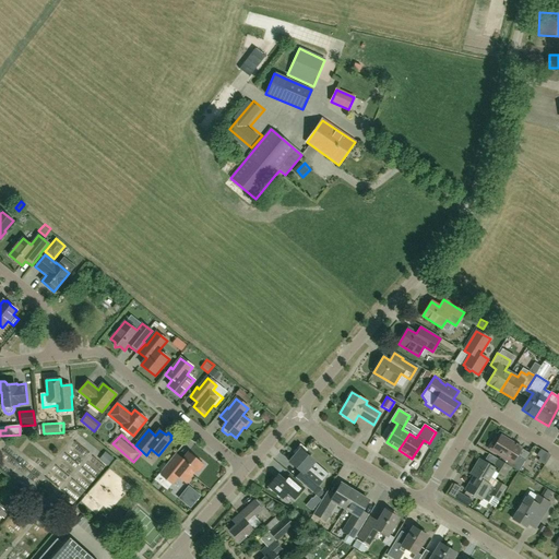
[(511,468),(511,467),(519,472),(525,461),(518,455),(522,449),(501,436),(492,451),(501,456),(499,461),(511,468)]
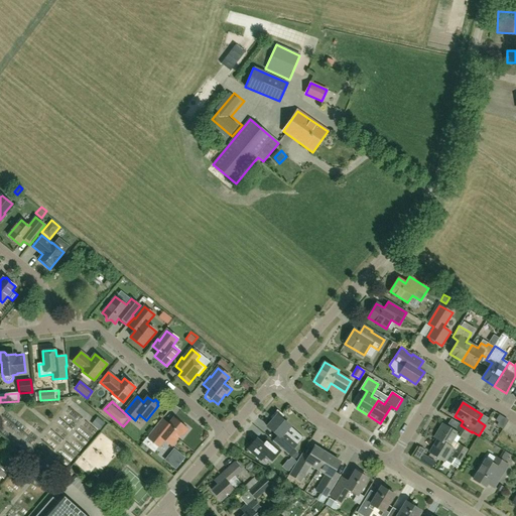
[(272,441),(278,445),(288,456),(297,445),(284,434),(290,426),(281,419),(284,416),(278,410),(271,418),(273,420),(268,427),(277,435),(272,441)]
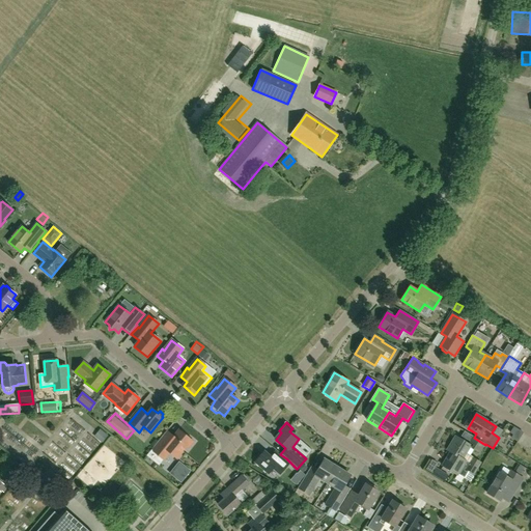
[(519,426),(513,437),(522,441),(527,431),(519,426)]
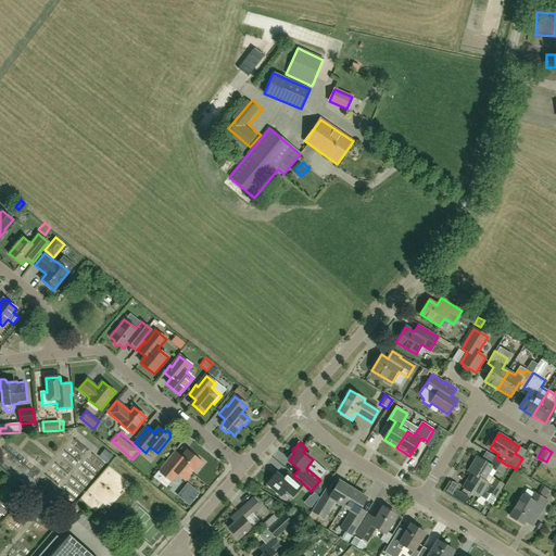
[(168,460),(169,462),(161,474),(159,472),(153,479),(161,484),(166,478),(169,481),(175,472),(178,475),(186,481),(196,469),(198,470),(202,464),(188,452),(184,458),(175,452),(168,460)]
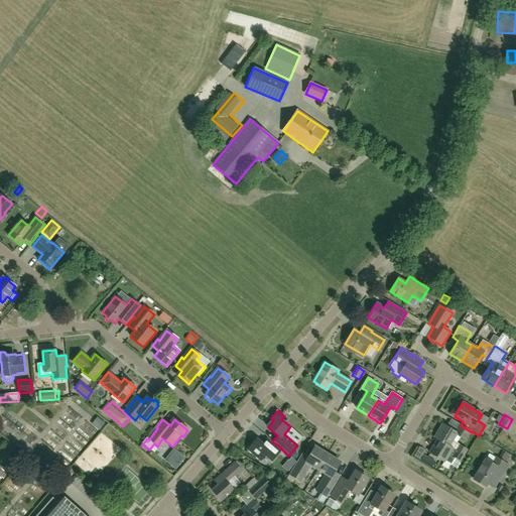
[(461,425),(460,424),(456,430),(460,432),(458,435),(466,441),(472,432),(461,425)]
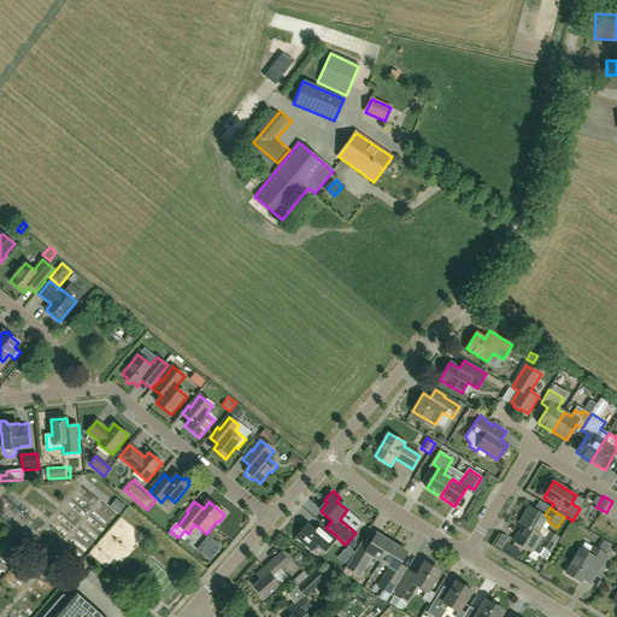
[(524,527),(554,545),(559,539),(541,528),(547,518),(530,509),(521,524),(524,527)]
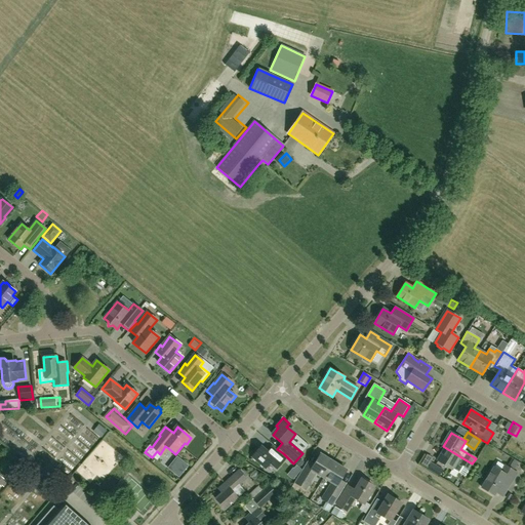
[(267,452),(261,447),(253,457),(266,468),(271,461),(275,465),(283,456),(272,446),(267,452)]
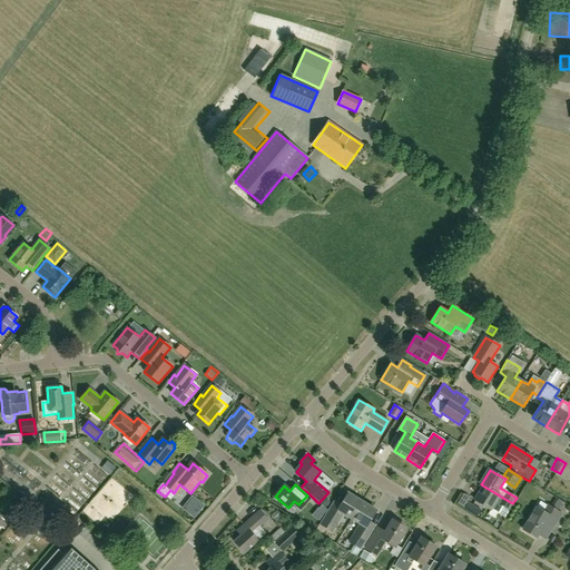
[(504,517),(512,503),(484,487),(475,501),(491,511),(492,509),(504,517)]
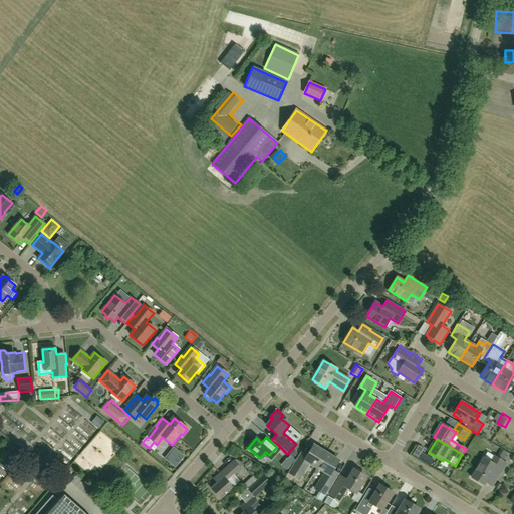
[(314,445),(308,455),(302,451),(289,473),(300,480),(309,464),(317,468),(326,452),(314,445)]
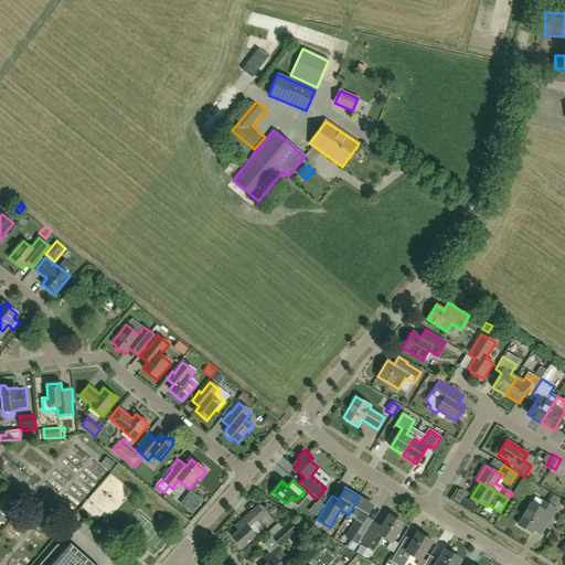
[(193,514),(203,501),(198,496),(187,509),(193,514)]
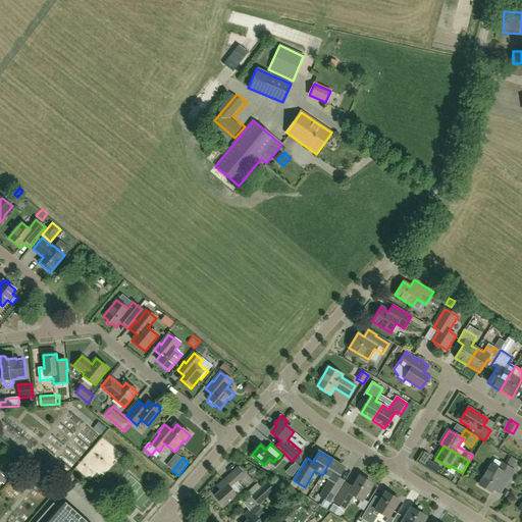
[(331,459),(322,475),(330,480),(320,497),(331,504),(340,490),(338,489),(345,481),(338,477),(345,467),(331,459)]
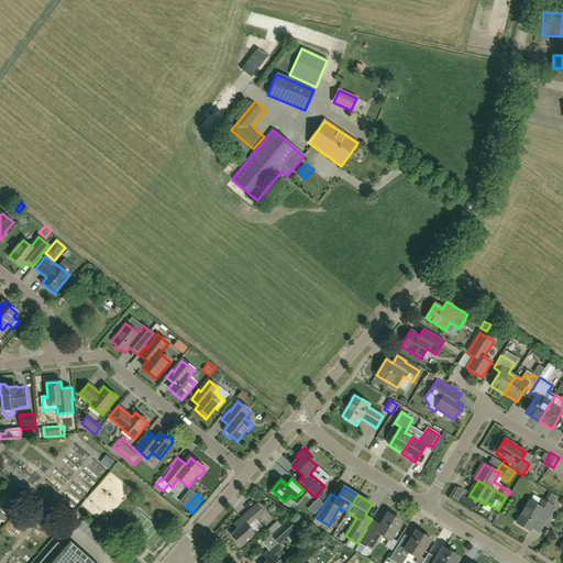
[(461,497),(459,503),(457,503),(472,511),(475,506),(461,497)]
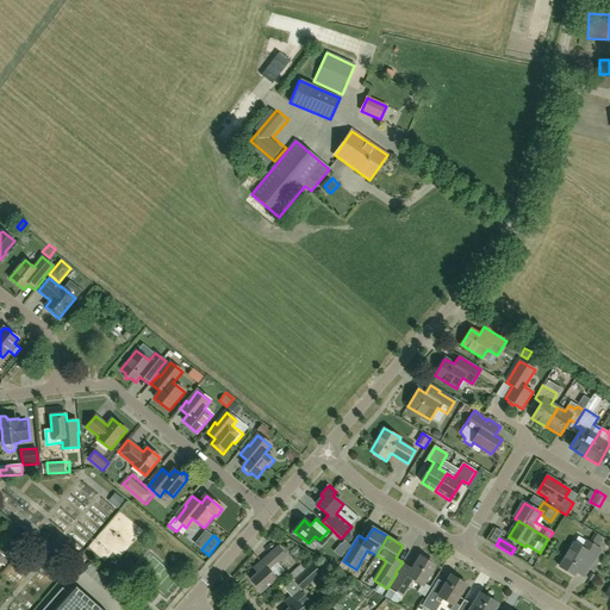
[(592,566),(602,551),(587,542),(583,549),(574,545),(560,567),(574,577),(576,573),(584,578),(592,566)]
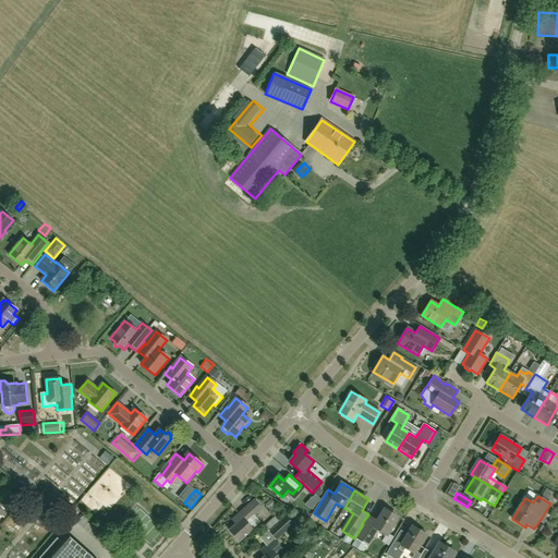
[(255,500),(233,520),(237,524),(230,531),(240,542),(261,522),(255,516),(263,508),(255,500)]
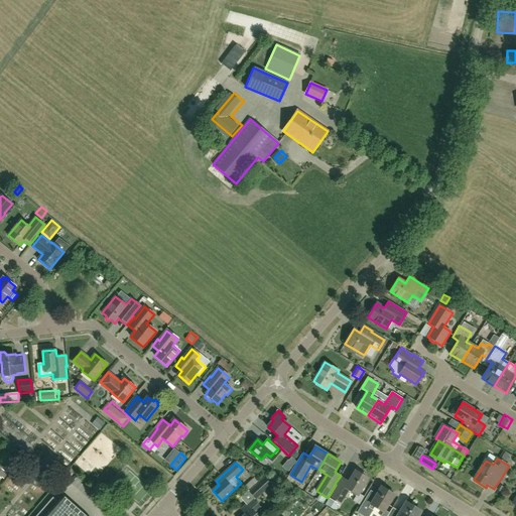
[(364,497),(359,494),(368,479),(363,476),(364,475),(363,473),(358,470),(357,471),(356,472),(349,483),(342,478),(332,496),(341,502),(349,490),(357,494),(353,501),(359,505),(364,497)]
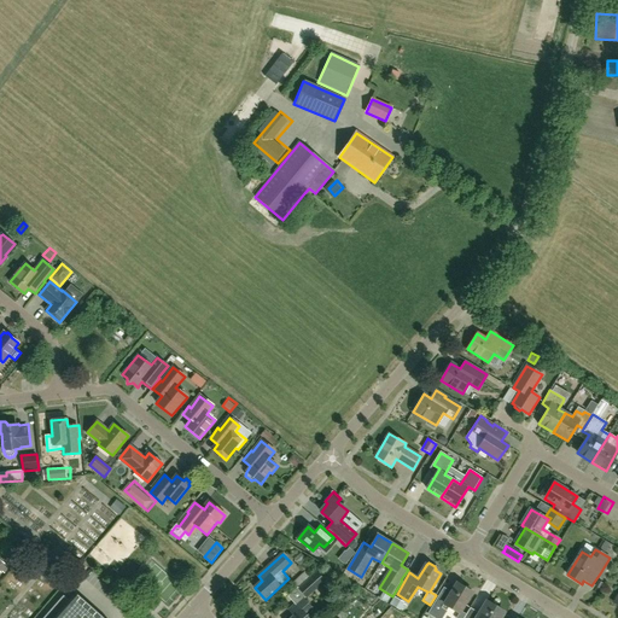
[(293,583),(298,589),(307,598),(325,581),(315,571),(309,577),(305,572),(293,583)]
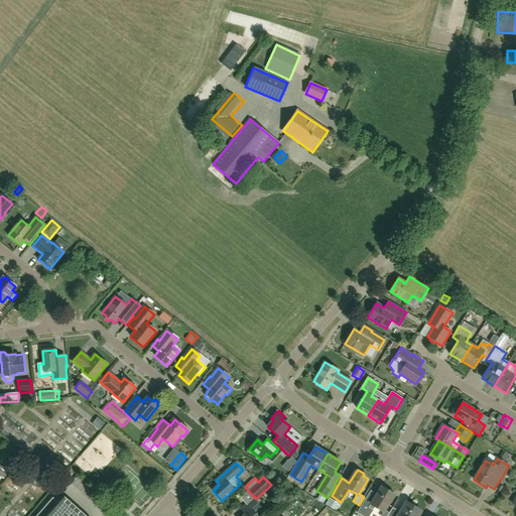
[(363,515),(369,515),(375,507),(384,512),(394,495),(381,487),(371,503),(366,500),(358,512),(363,515)]
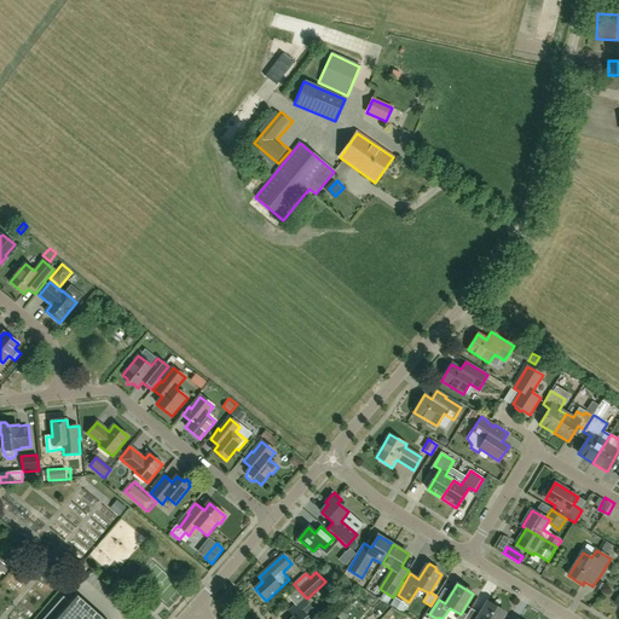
[(103,618),(74,593),(67,600),(63,596),(42,618),(103,618)]
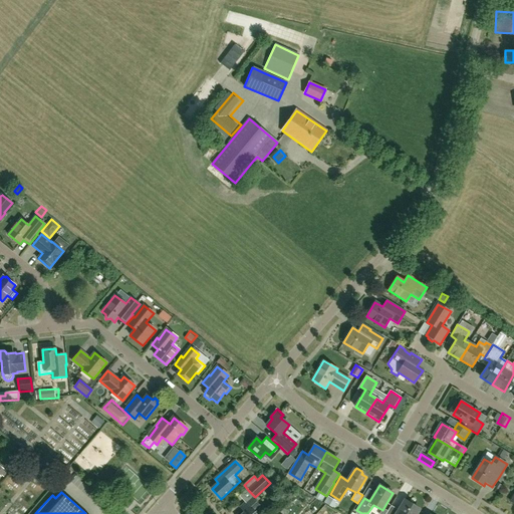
[(315,498),(321,502),(325,496),(319,492),(315,498)]
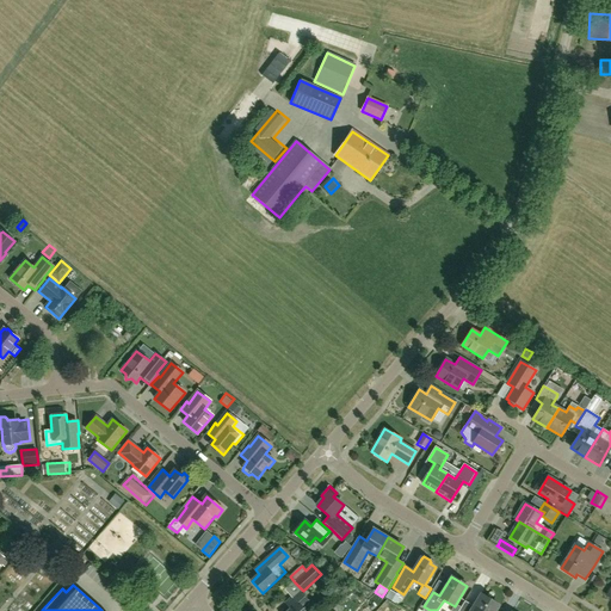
[(384,598),(397,605),(401,599),(399,597),(400,596),(389,590),(384,598)]
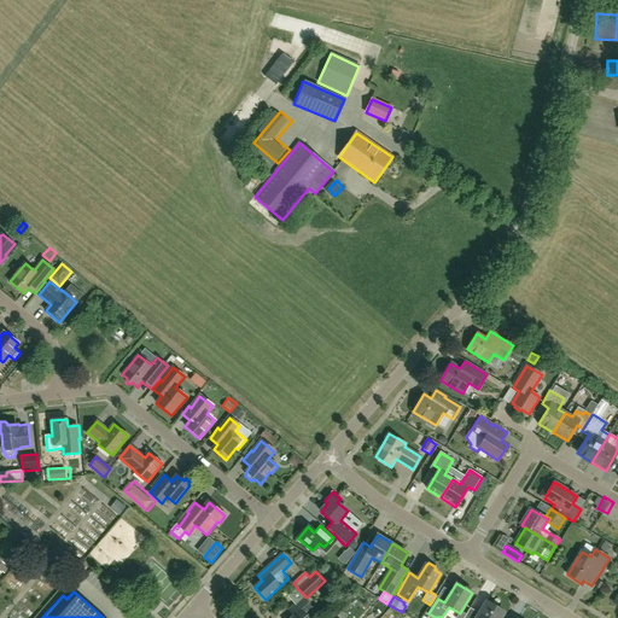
[(303,598),(293,606),(289,611),(293,617),(291,617),(308,617),(304,613),(312,607),(303,598)]
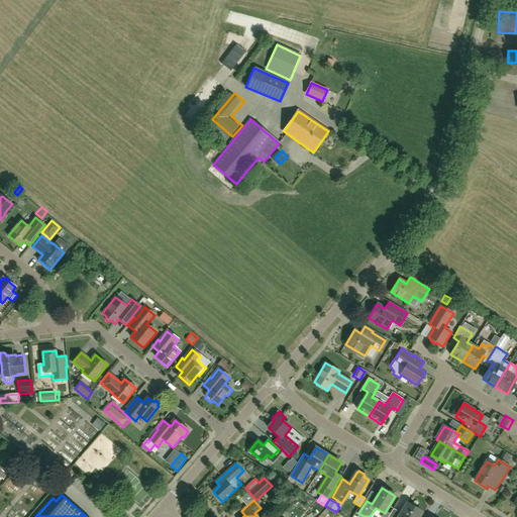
[(418,516),(421,512),(407,503),(398,516),(392,516),(389,515),(388,516),(418,516)]
